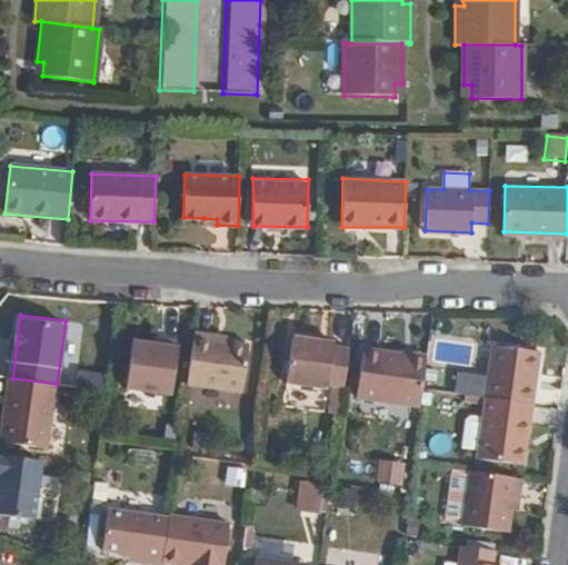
[(213,335),(195,333),(188,384),(243,392),(249,346),(227,343),(213,340),(213,335)]
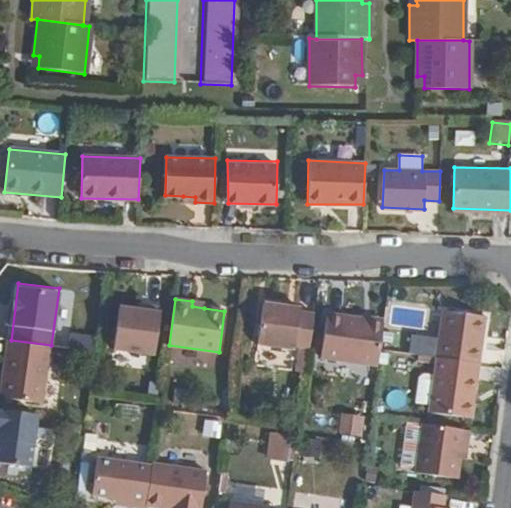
[(257,346),(309,353),(314,312),(300,310),(297,306),(263,302),(257,346)]
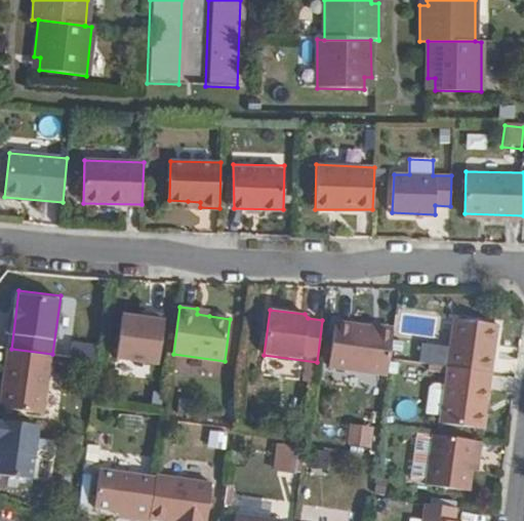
[(149,318),(140,316),(122,314),(117,357),(159,362),(166,315),(149,313),(149,318)]
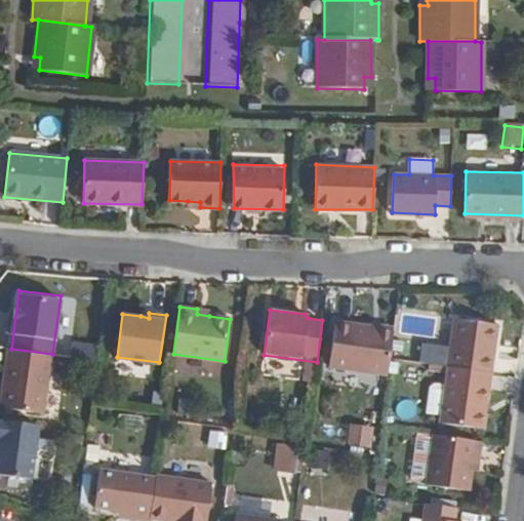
[(449,365),(493,371),(499,325),(456,319),(449,365)]
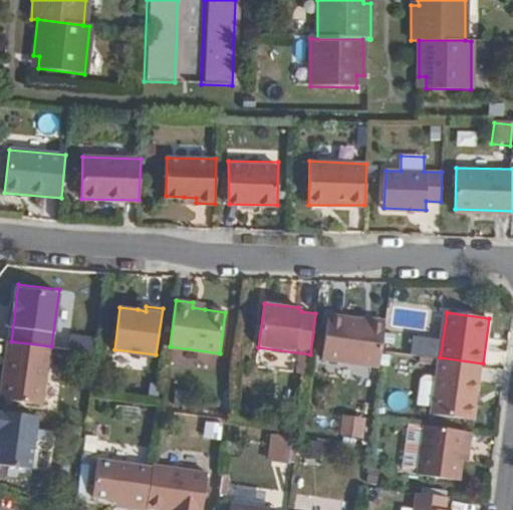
[(322,360),(379,367),(382,350),(386,324),(327,316),(322,360)]
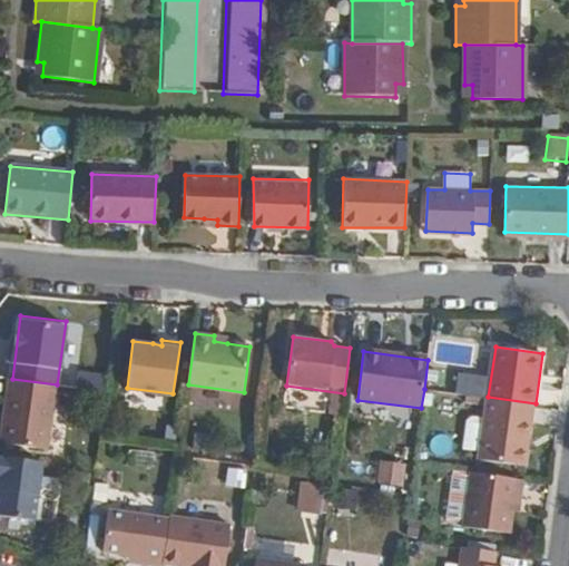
[(57,384),(12,379),(5,440),(49,446),(57,384)]
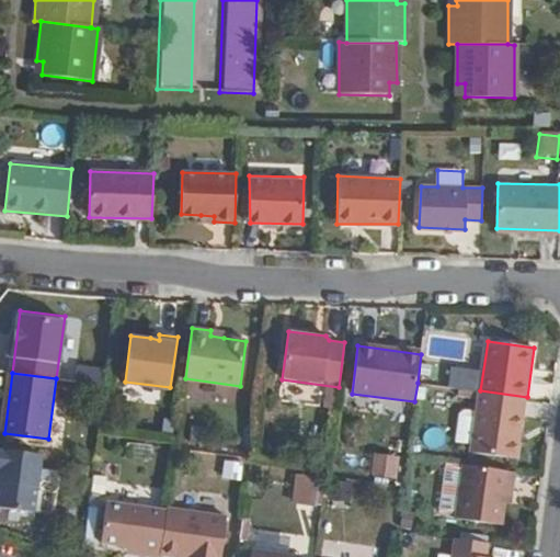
[(520,455),(527,397),(480,390),(478,410),(473,441),(472,448),(520,455)]
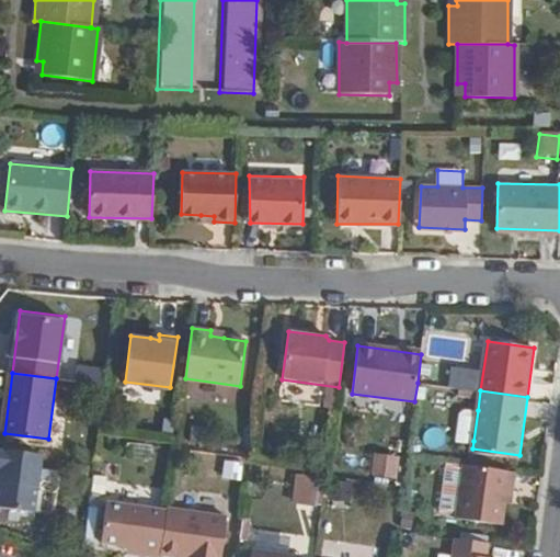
[(466,409),(461,413),(458,439),(473,441),(478,410),(466,409)]
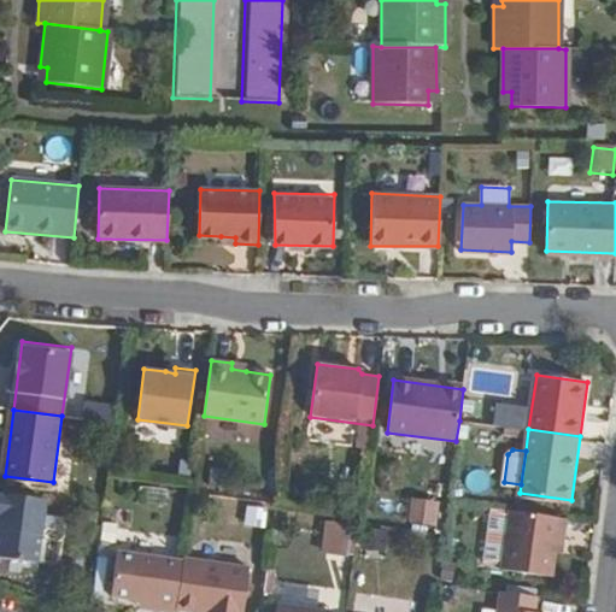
[(0,554),(35,559),(45,499),(0,492),(0,554)]
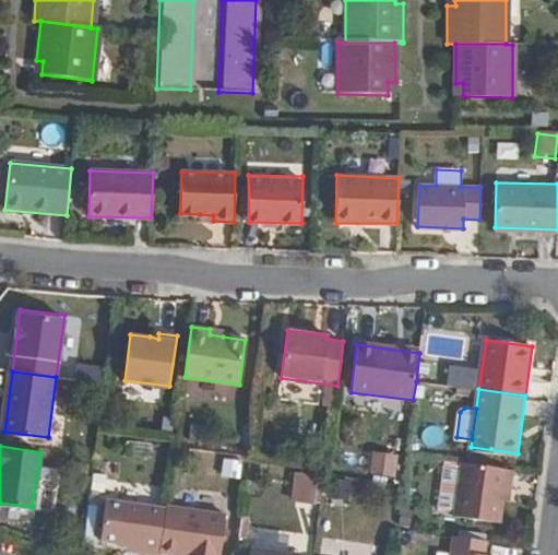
[(391,475),(392,457),(371,456),(370,474),(391,475)]
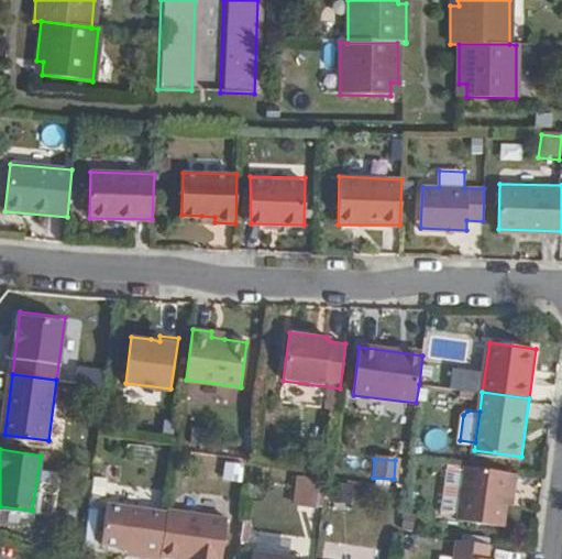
[(517,494),(519,472),(470,466),(462,521),(505,526),(508,504),(510,493),(517,494)]
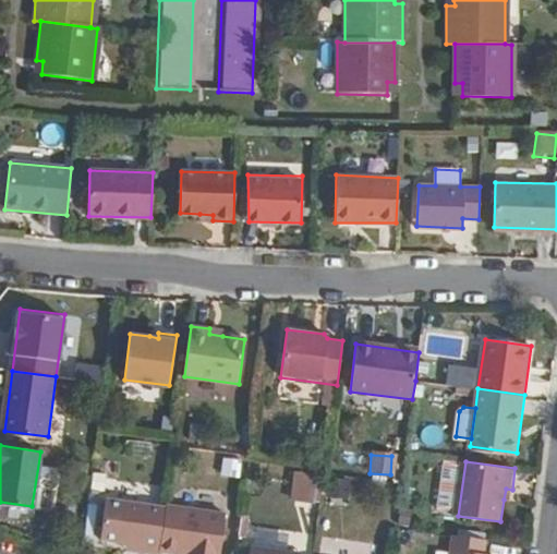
[(318,474),(297,471),(293,497),(315,501),(318,474)]
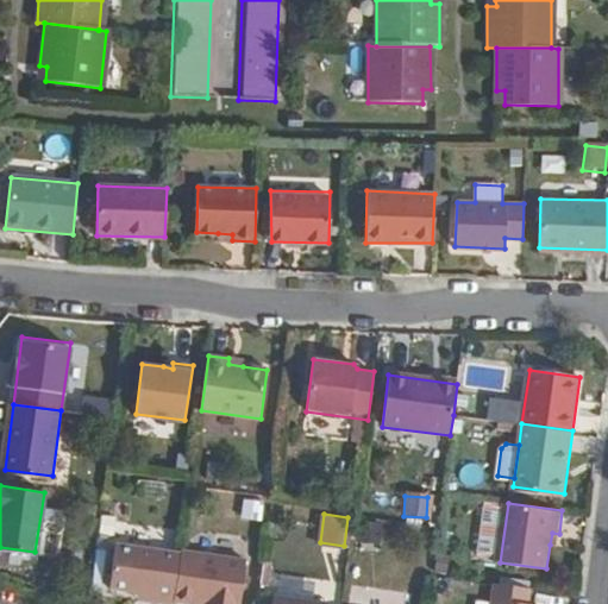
[(558,545),(559,534),(552,533),(550,545),(558,545)]
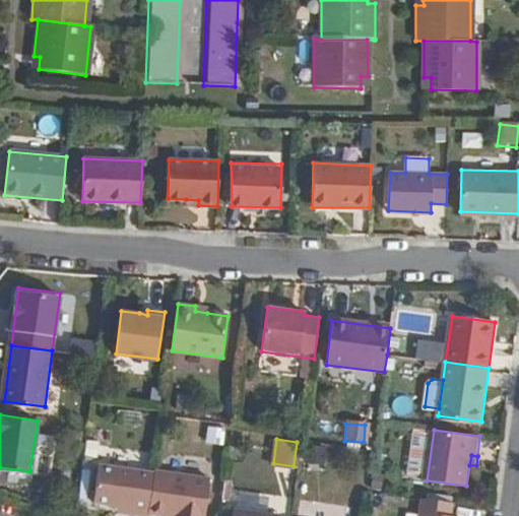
[(133,512),(149,514),(150,511),(155,472),(100,464),(94,500),(120,503),(134,505),(133,512)]
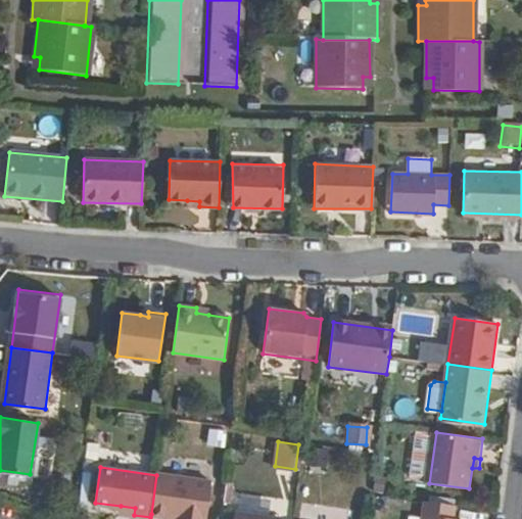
[(156,475),(151,514),(177,518),(185,518),(206,518),(212,479),(156,472),(156,475)]
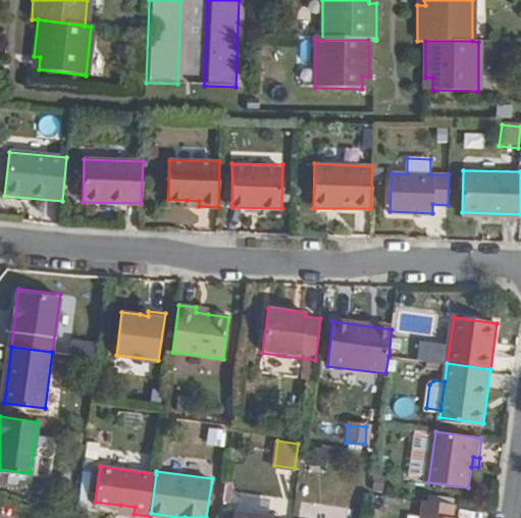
[(119,512),(134,514),(135,507),(120,505),(119,512)]
